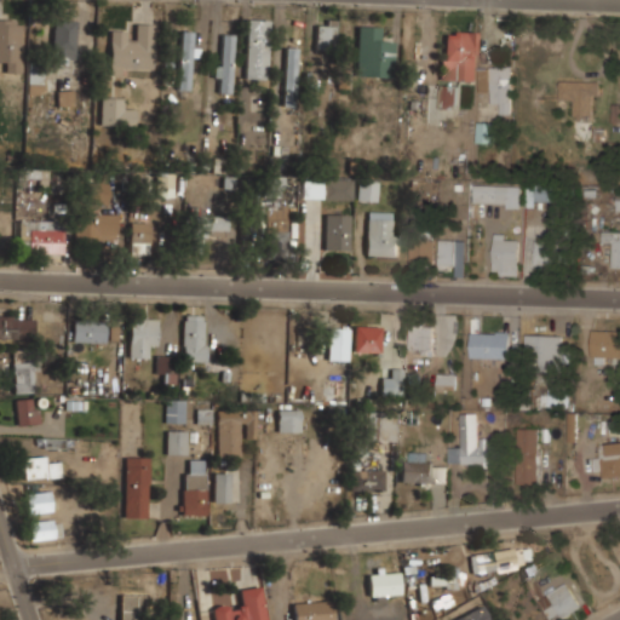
[(0,61),(5,61),(5,73),(22,73),(22,18),(0,18),(0,61)]
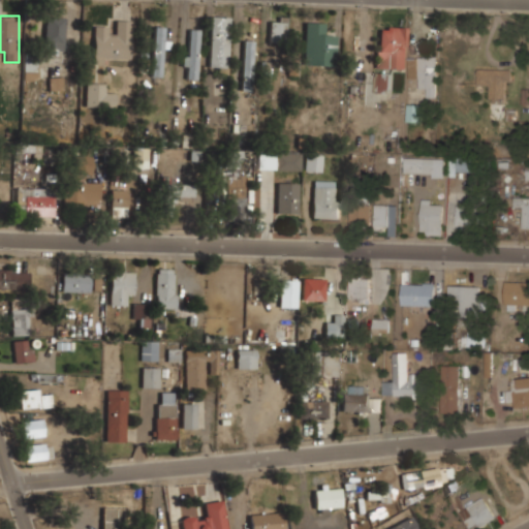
[(228,66),(229,16),(210,16),(209,65),(228,66)]
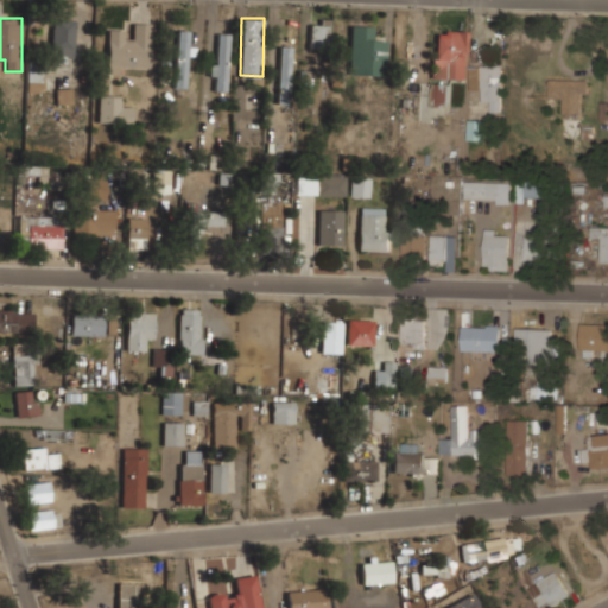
[(75,20),(52,19),(51,57),(73,58),(75,20)]
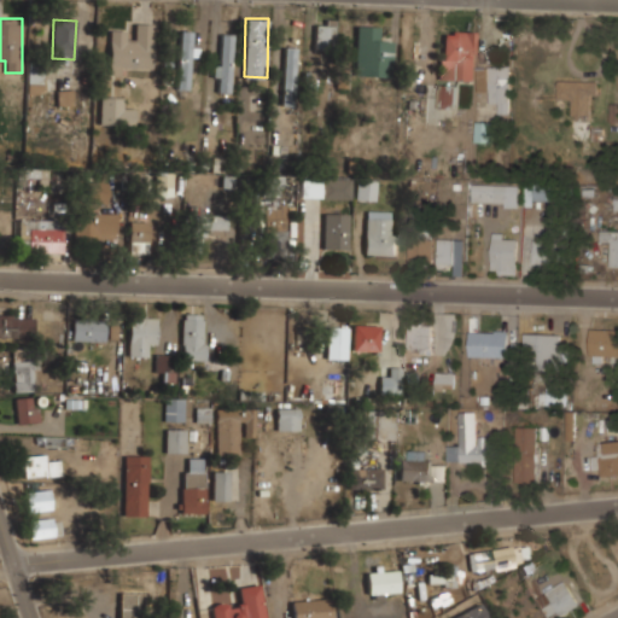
[(334,47),(334,19),(315,19),(315,47),(334,47)]
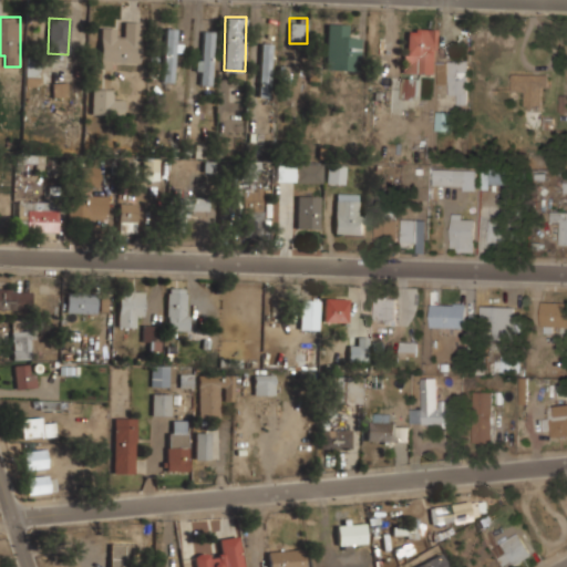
[(141,21),(123,21),(123,30),(101,29),(100,64),(140,65),(141,21)]
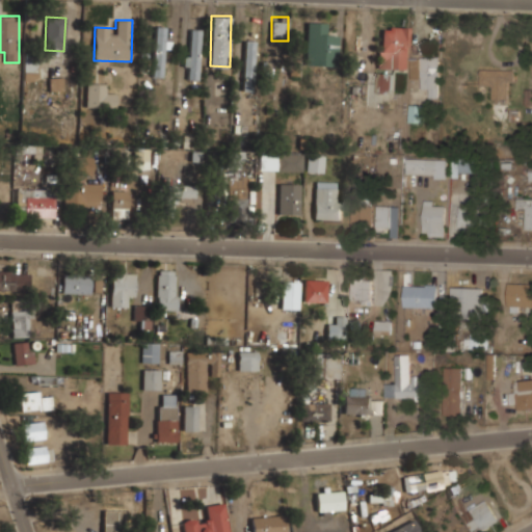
[(328,23),(307,23),(307,67),(340,67),(340,34),(328,34),(328,23)]
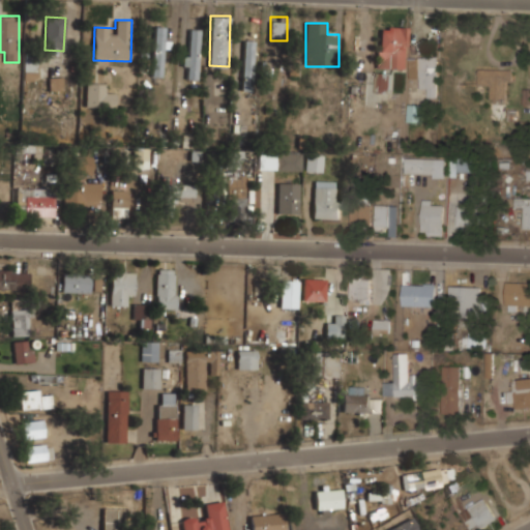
[(166,27),(154,26),(151,76),(163,77),(166,27)]
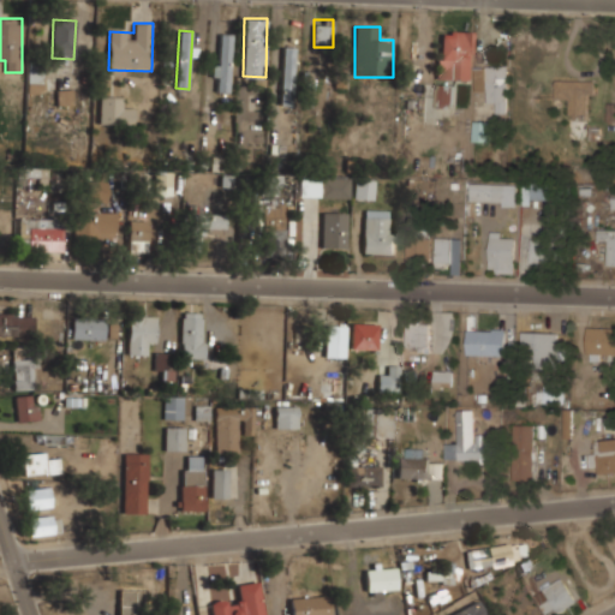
[(472,79),(472,30),(440,30),(440,79),(472,79)]
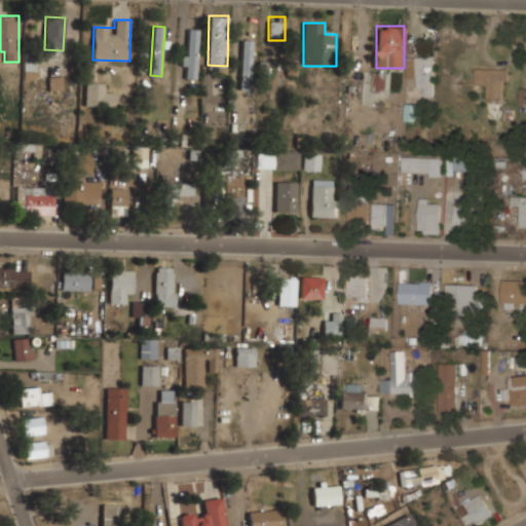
[(198,29),(184,28),(183,78),(197,78),(198,29)]
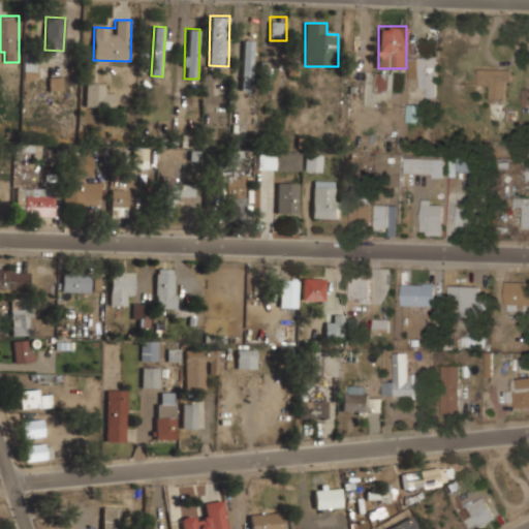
[(242,74),(252,74),(252,39),(242,39),(242,74)]
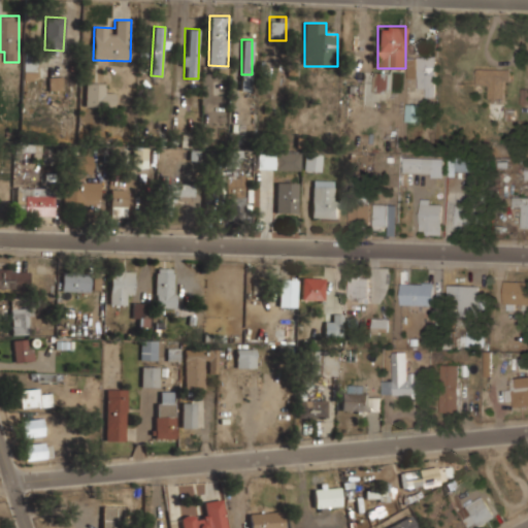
[(427,97),(436,97),(436,56),(418,56),(418,88),(427,88),(427,97)]
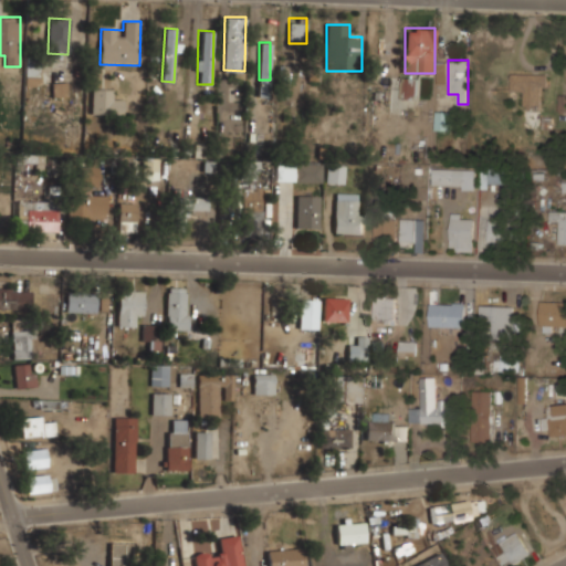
[(41,82),(41,61),(27,61),(27,82),(41,82)]
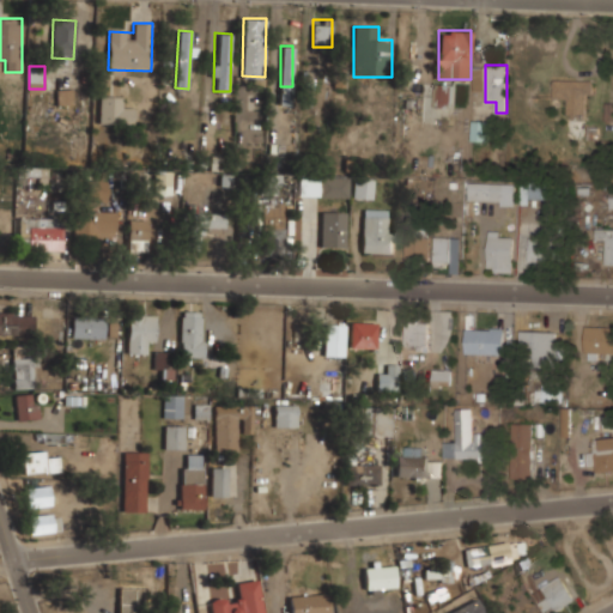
[(595,95),(595,79),(553,79),(553,101),(566,101),(566,116),(587,116),(587,95),(595,95)]
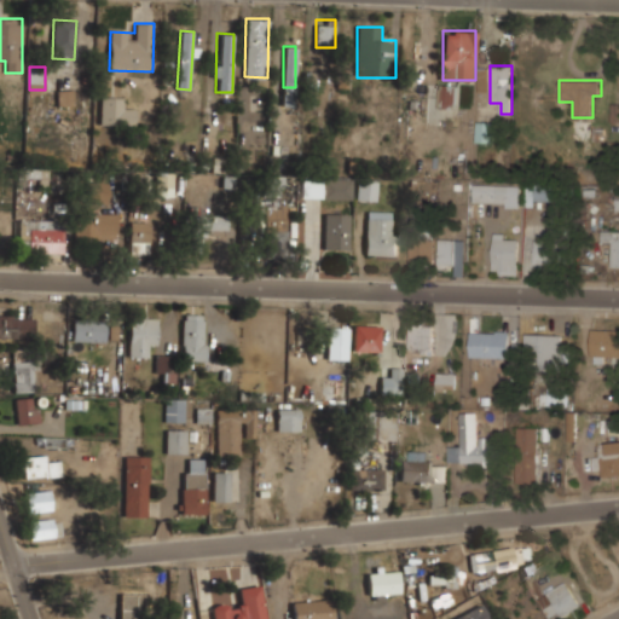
[(457,109),(457,85),(438,85),(438,109),(457,109)]
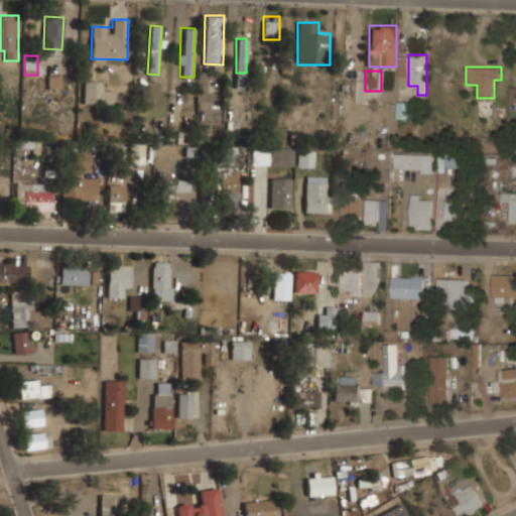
[(48,86),(59,86),(59,76),(48,76),(48,86)]
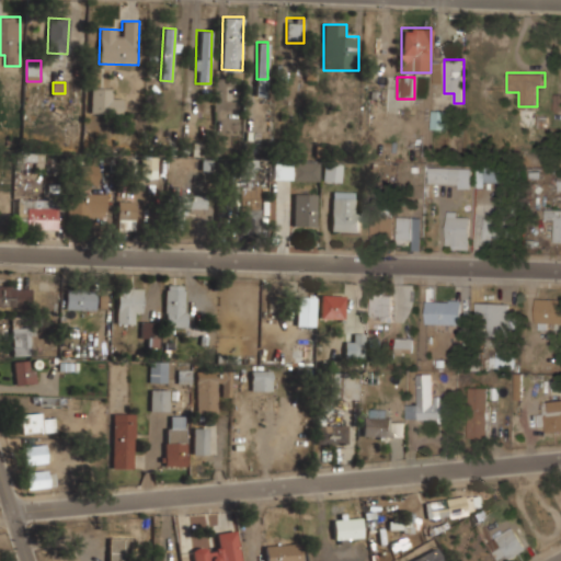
[(91,114),(122,114),(122,100),(112,100),(112,88),(91,88),(91,114)]
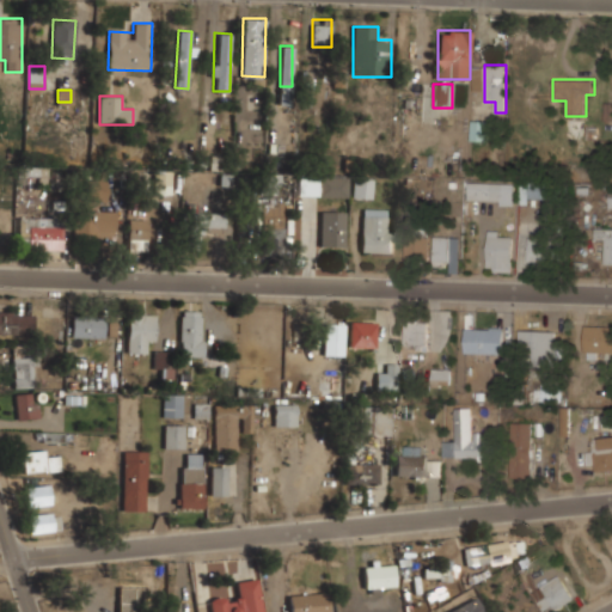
[(471,141),(487,141),(487,121),(471,121),(471,141)]
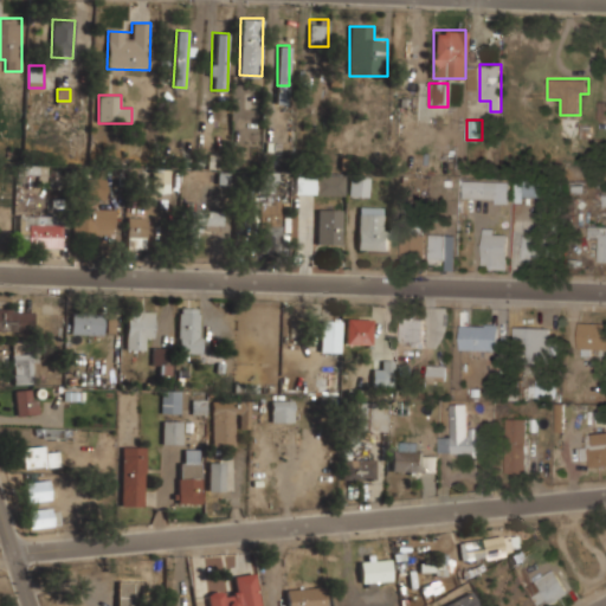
[(154,191),(169,191),(169,171),(154,171),(154,191)]
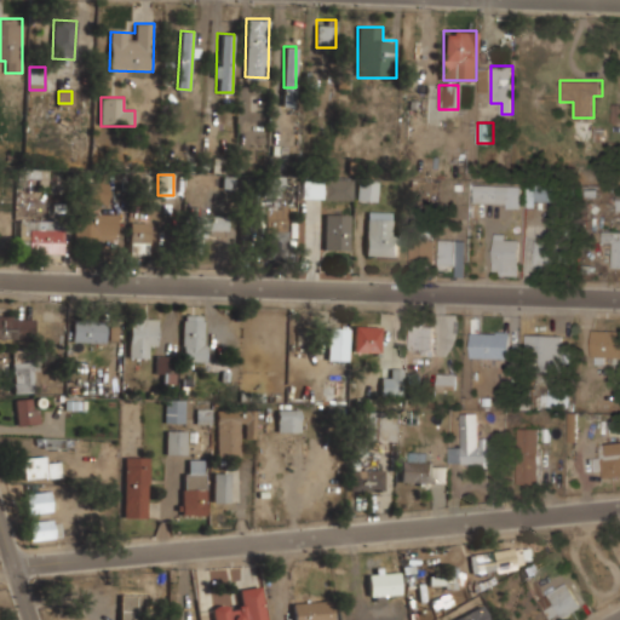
[(280,177),(267,177),(267,194),(280,194),(280,177)]
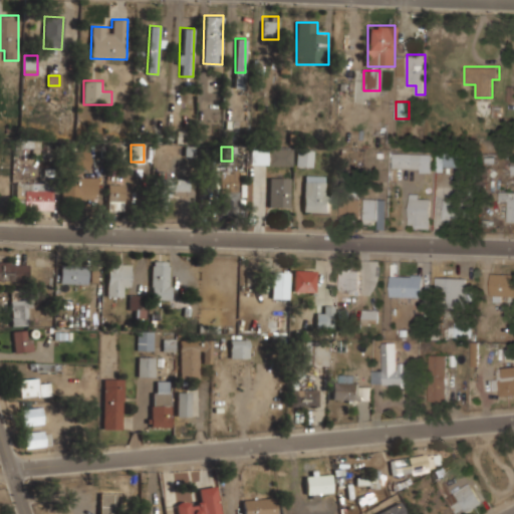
[(292,148),(271,148),(271,166),(292,166),(292,148)]
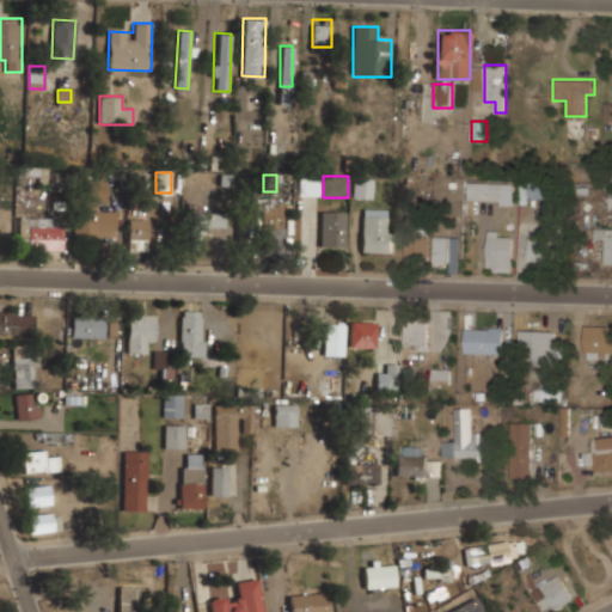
[(373,177),(353,177),(353,199),(373,199),(373,177)]
